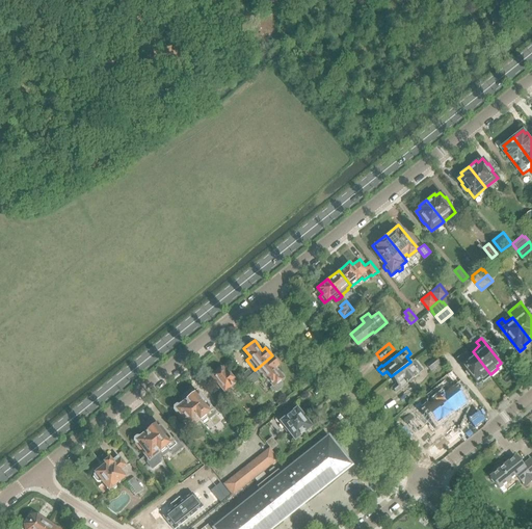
[(462,352),(457,356),(477,381),(482,378),(483,379),(490,374),(473,351),(466,356),(462,352)]
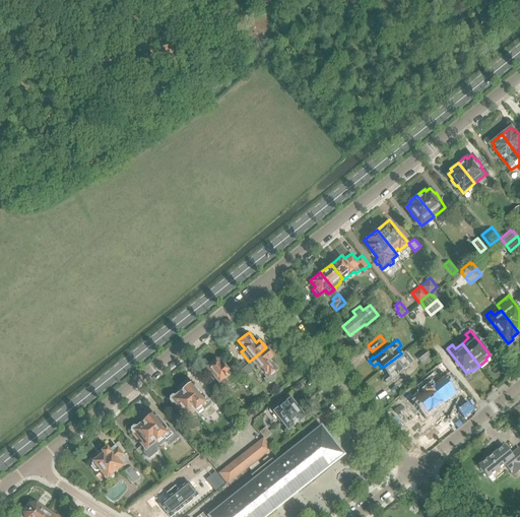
[(426,346),(416,354),(421,361),(431,352),(426,346)]
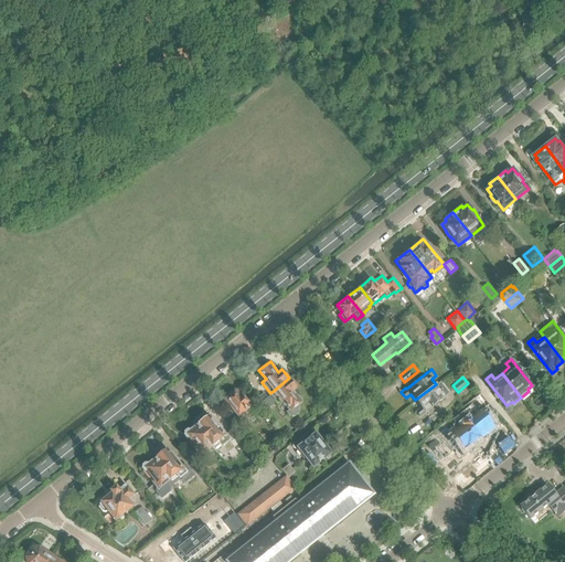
[(275,390),(270,393),(275,398),(278,394),(289,409),(287,410),(290,413),(295,414),(299,410),(300,405),(297,402),(301,400),(292,389),(296,386),(289,378),(275,390)]
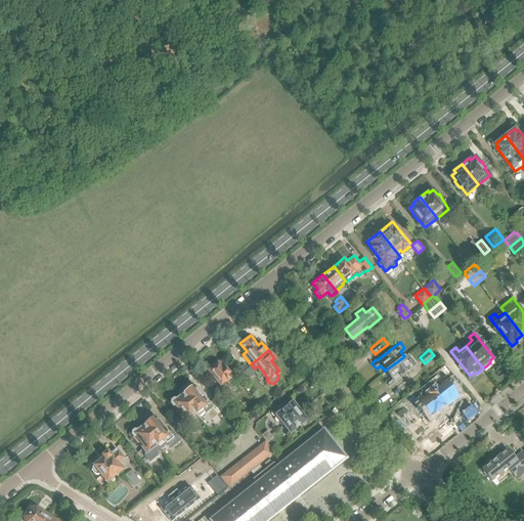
[(404,356),(385,371),(389,376),(385,380),(390,386),(394,382),(417,362),(408,352),(404,356)]
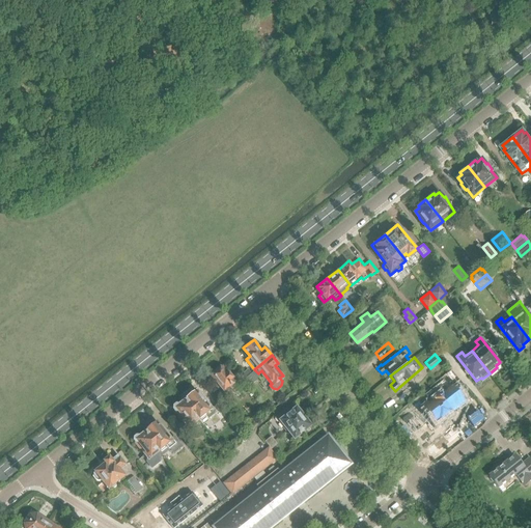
[(217,386),(220,384),(224,389),(230,384),(234,390),(240,386),(235,381),(222,364),(211,373),(215,378),(212,380),(217,386)]
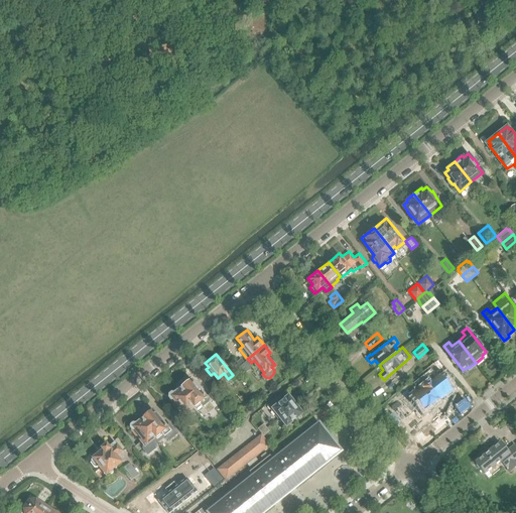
[(238,366),(245,361),(241,357),(235,362),(238,366)]
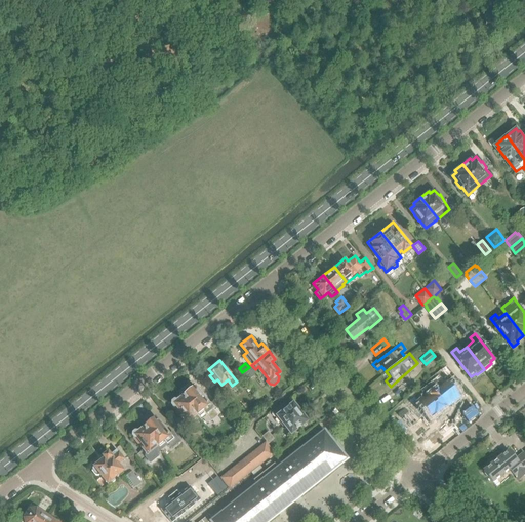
[(441,368),(445,374),(449,378),(453,376),(454,374),(446,364),(441,368)]
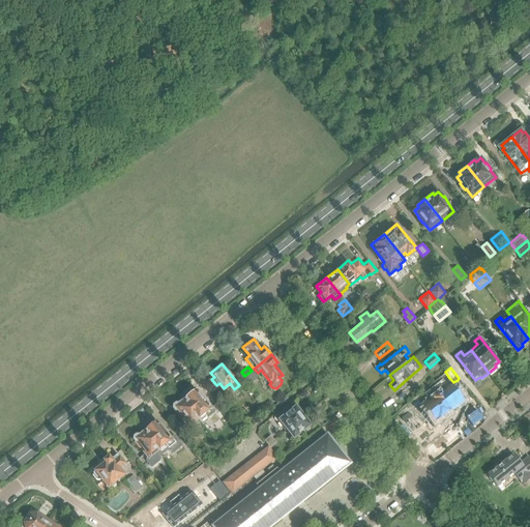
[(252,371),(244,376),(247,380),(251,382),(257,377),(257,374),(253,369),(252,371)]
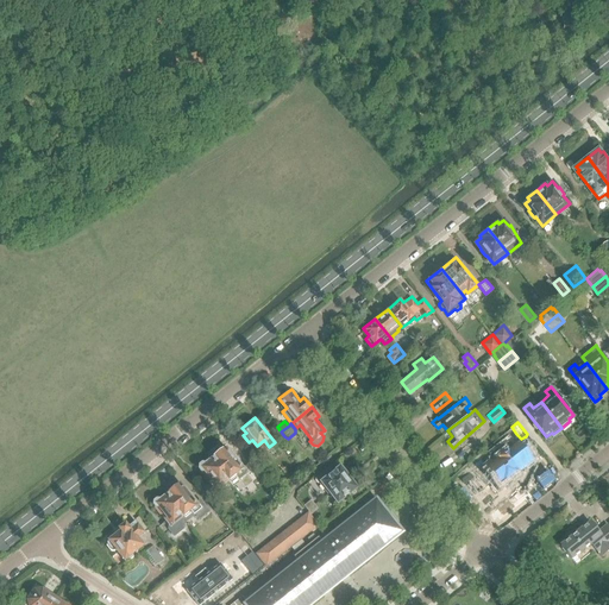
[(514,435),(460,478),(488,511),(541,470),(514,435)]
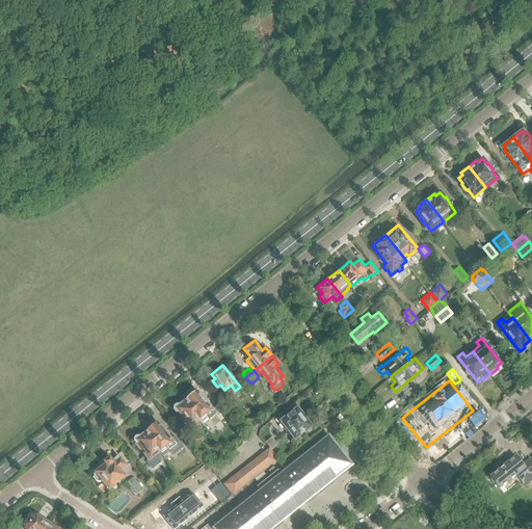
[(192,389),(182,397),(184,400),(200,420),(204,424),(210,419),(214,425),(221,419),(218,417),(197,390),(196,391),(194,389),(192,389)]
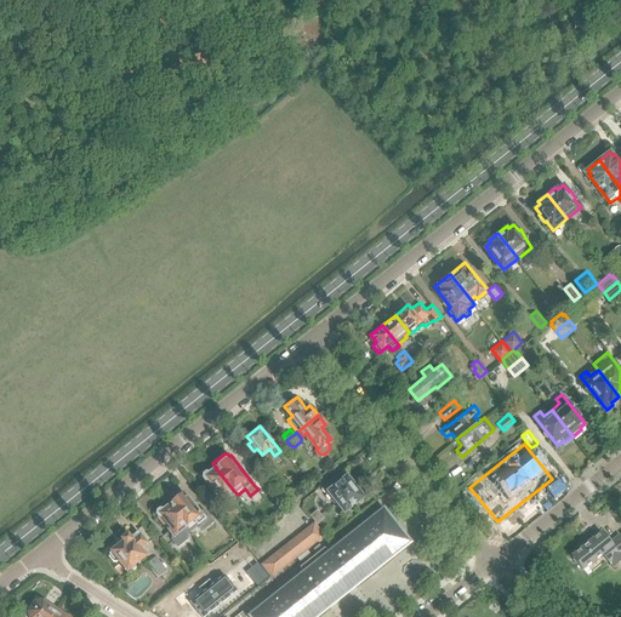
[(222,498),(233,490),(215,467),(210,472),(206,470),(203,473),(203,476),(205,479),(206,479),(222,498)]
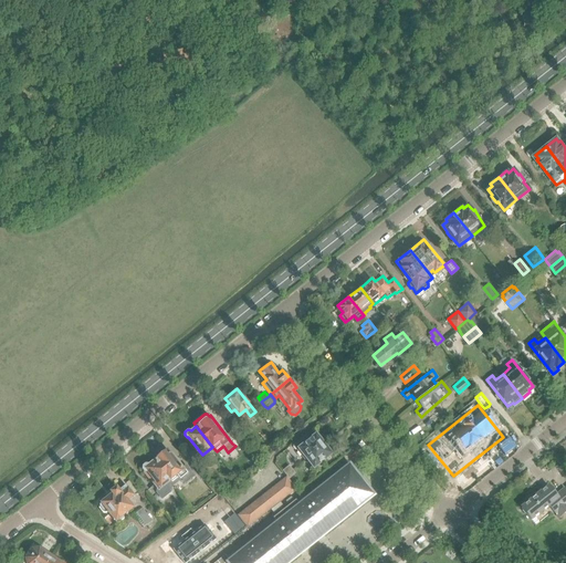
[(307,433),(295,442),(306,456),(324,442),(325,441),(324,440),(325,439),(321,434),(320,434),(317,433),(311,437),(307,433)]
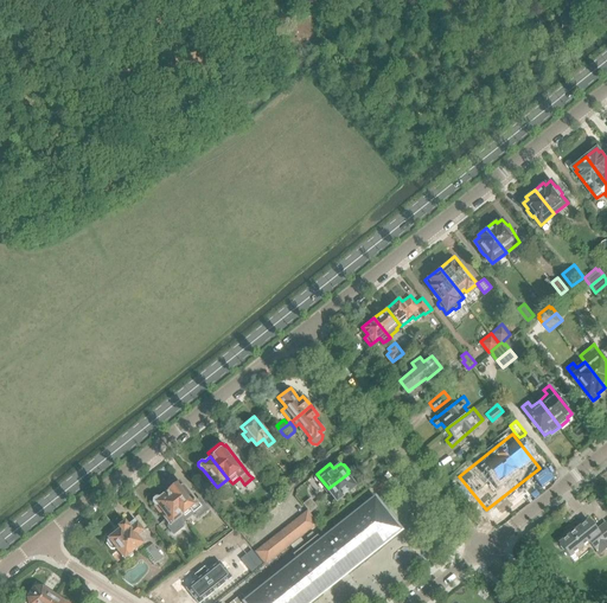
[(347,474),(328,488),(337,499),(357,483),(349,473),(347,474)]
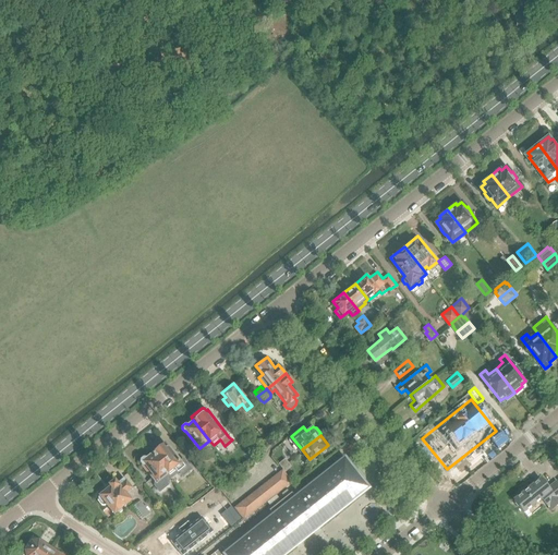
[(256,451),(262,448),(253,437),(247,441),(256,451)]
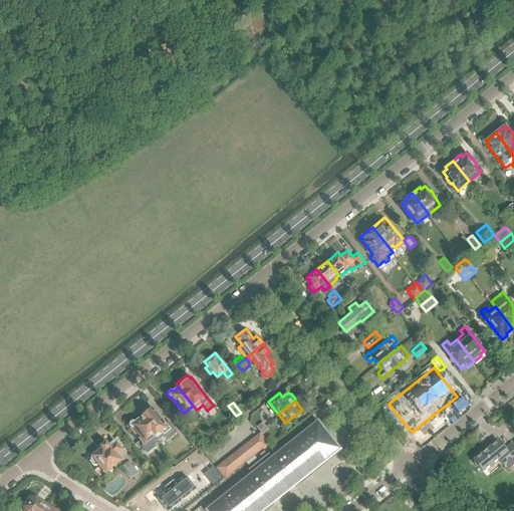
[(155,435),(161,431),(164,434),(165,433),(169,437),(173,433),(153,407),(151,408),(150,406),(148,406),(138,414),(155,435)]
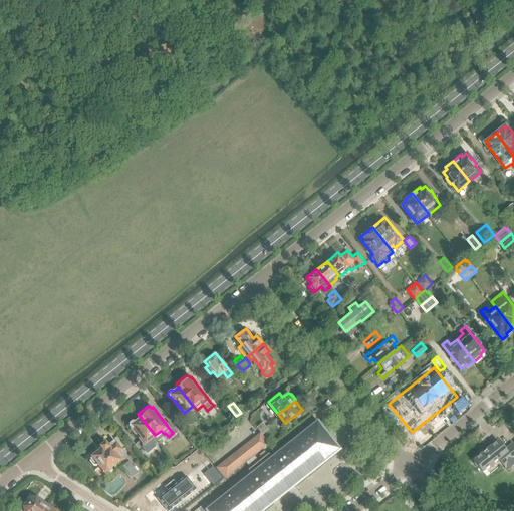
[(152,438),(155,435),(138,414),(138,415),(140,417),(135,421),(133,421),(130,423),(130,425),(145,443),(146,443),(150,448),(156,443),(152,438)]
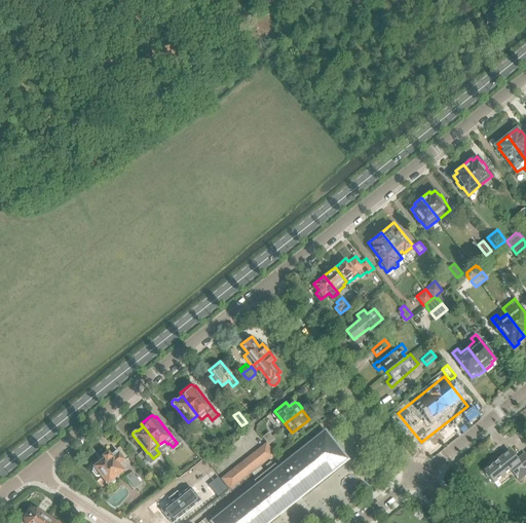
[(332,443),(325,449),(317,440),(280,470),(274,462),(254,479),(260,486),(223,516),(228,522),(260,522),(343,457),(332,443)]
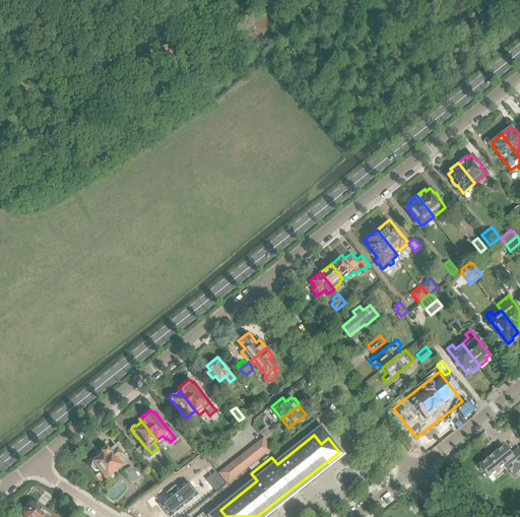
[(265,452),(272,447),(263,436),(256,441),(265,452)]
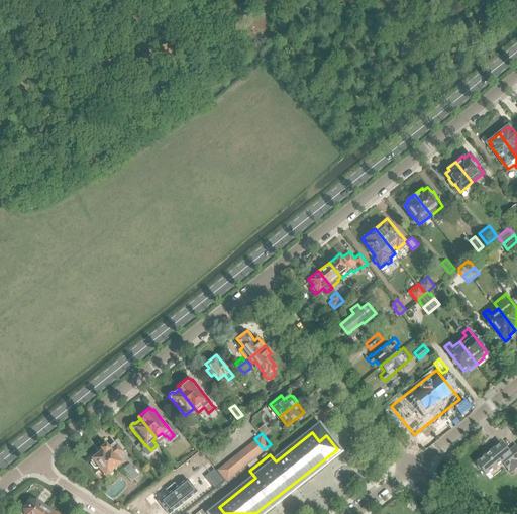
[(126,448),(130,453),(134,450),(130,444),(128,445),(120,435),(115,439),(123,449),(126,448)]
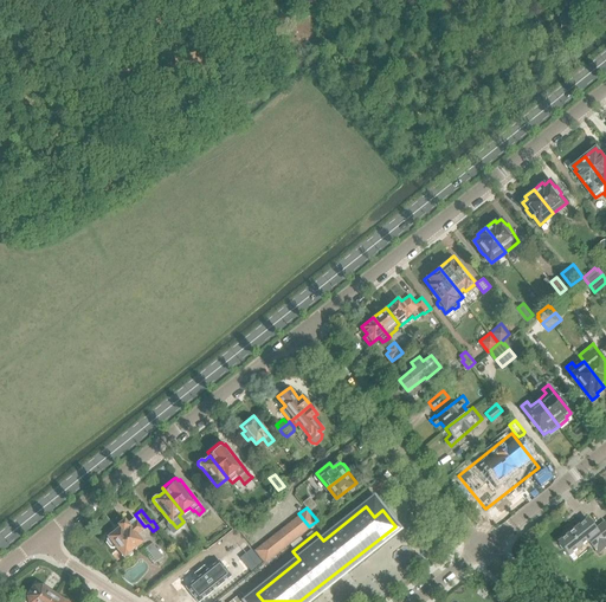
[(302,532),(309,526),(298,513),(291,519),(302,532)]
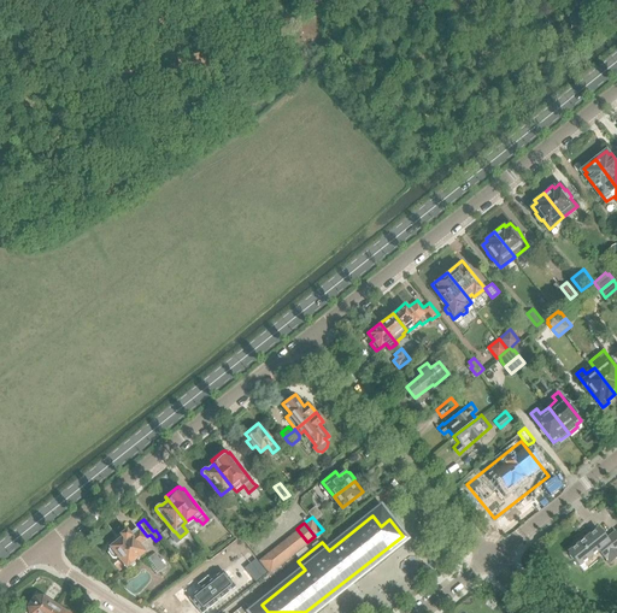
[(598,526),(569,550),(573,555),(581,566),(594,555),(598,553),(597,550),(599,548),(606,555),(610,561),(616,555),(616,554),(616,530),(616,529),(606,536),(598,526)]
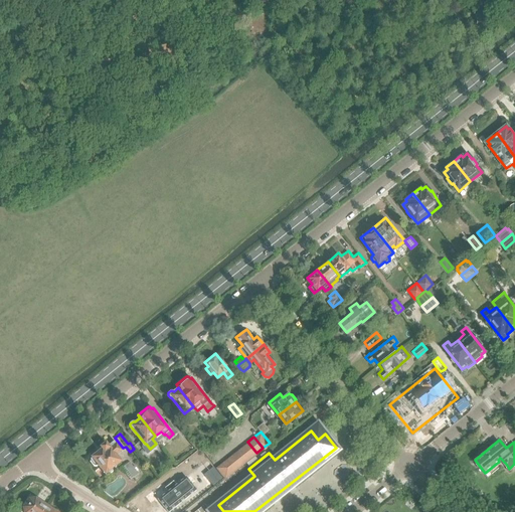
[(94,464),(97,464),(99,465),(106,473),(109,473),(113,470),(113,467),(122,460),(116,454),(122,449),(115,441),(109,446),(106,442),(101,446),(103,448),(91,458),(91,460),(94,464)]
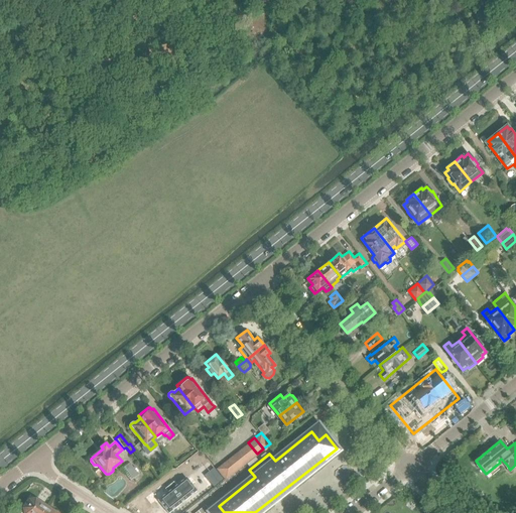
[(251,459),(257,454),(248,442),(242,447),(251,459)]
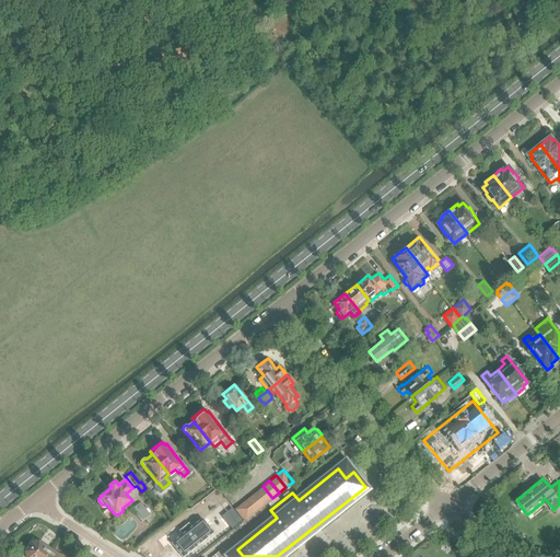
[(266,503),(272,498),(263,486),(256,491),(266,503)]
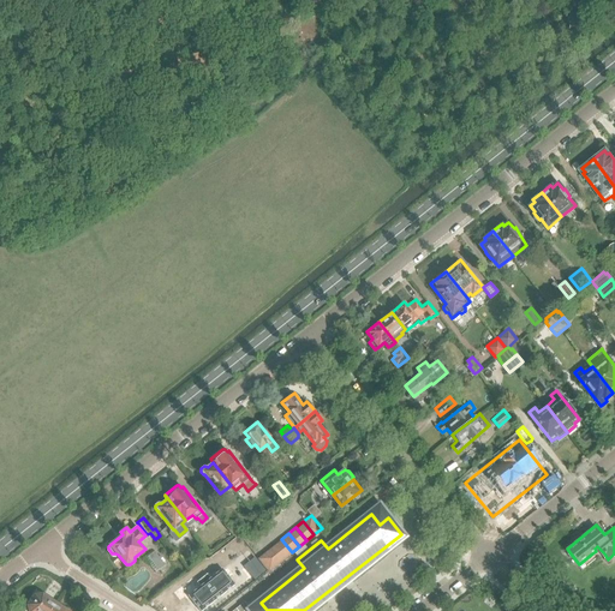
[(284,557),(292,552),(281,539),(274,545),(284,557)]
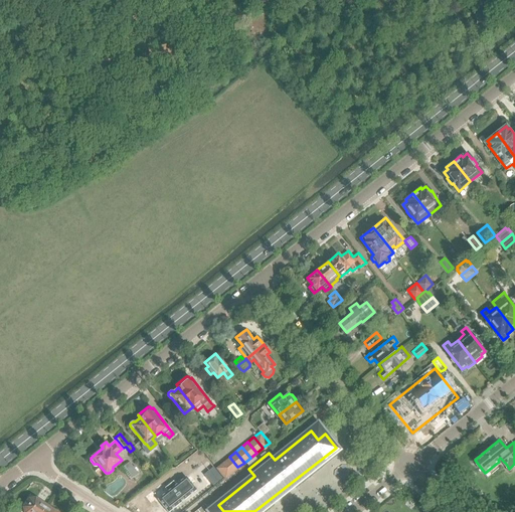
[(231,472),(237,467),(229,457),(222,461),(231,472)]
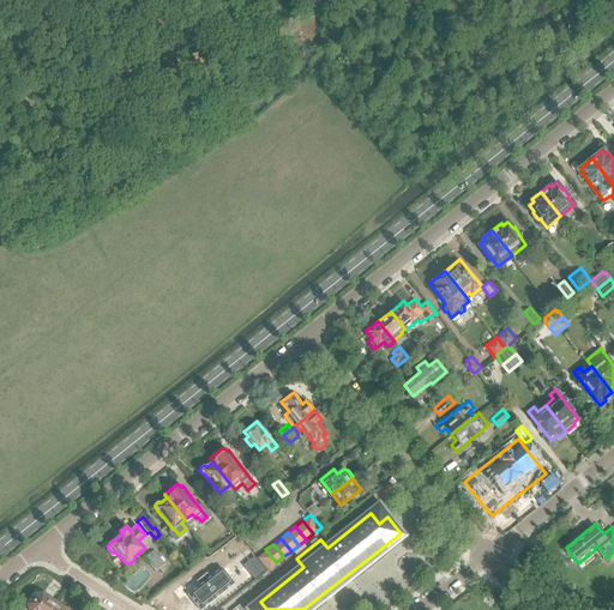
[(166,562),(158,553),(155,549),(145,556),(156,571),(166,562)]
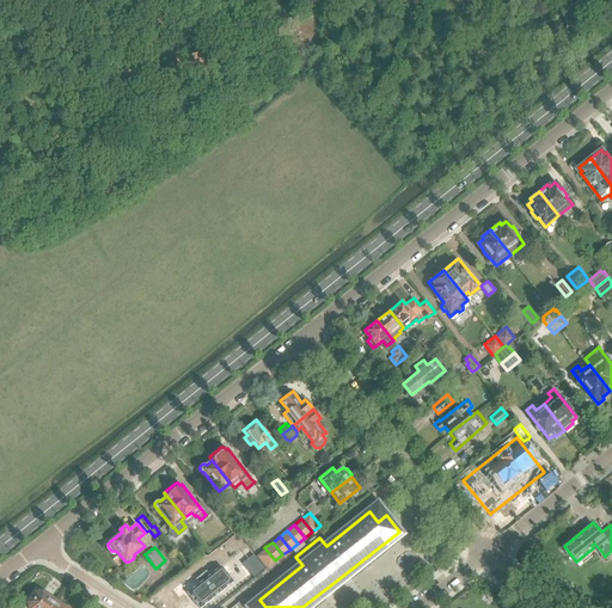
[(268,567),(275,560),(264,547),(257,554),(268,567)]
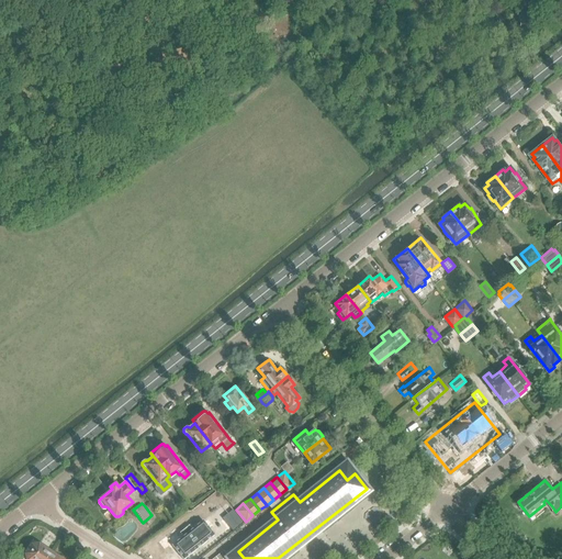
[(183,535),(172,544),(184,558),(215,533),(203,518),(192,527),(190,524),(180,532),(183,535)]
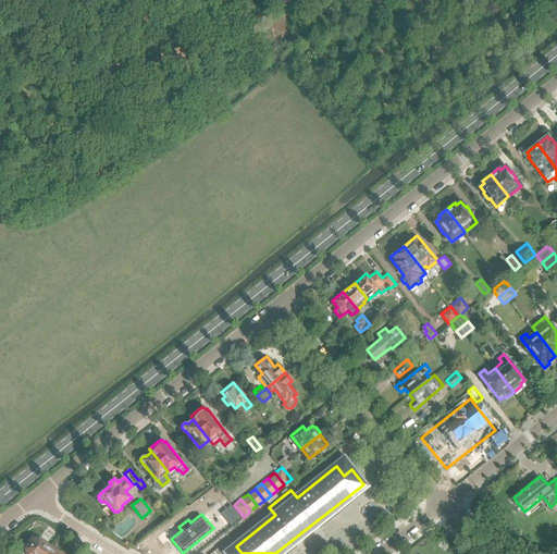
[(46,553),(50,548),(38,540),(36,540),(34,539),(33,541),(29,541),(27,546),(27,549),(26,551),(28,552),(28,553),(46,553)]
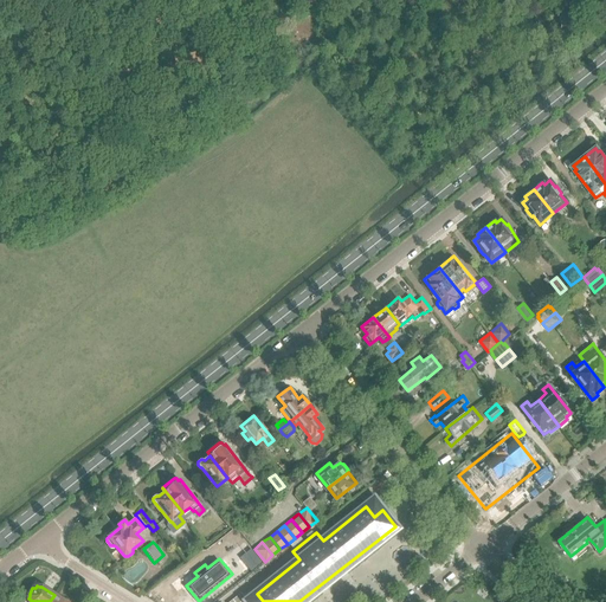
[(240,591),(229,601),(227,601),(238,601),(245,597),(240,591)]
